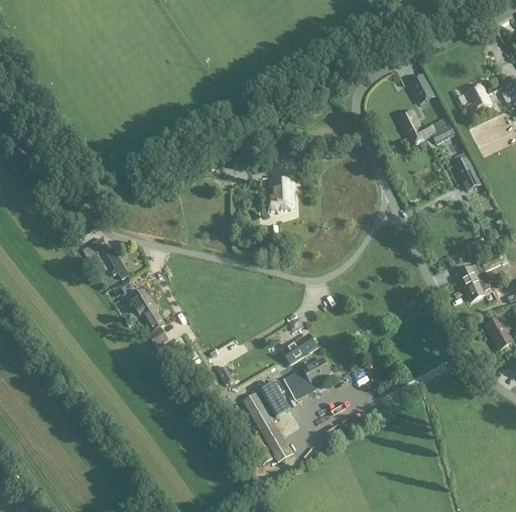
[(403,73),(385,85),(391,95),(409,83),(403,73)]
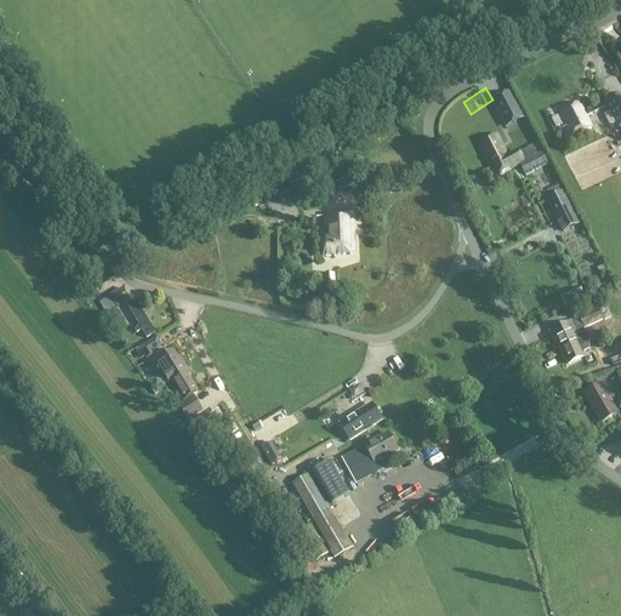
[(525,114),(511,87),(491,97),(506,124),(525,114)]
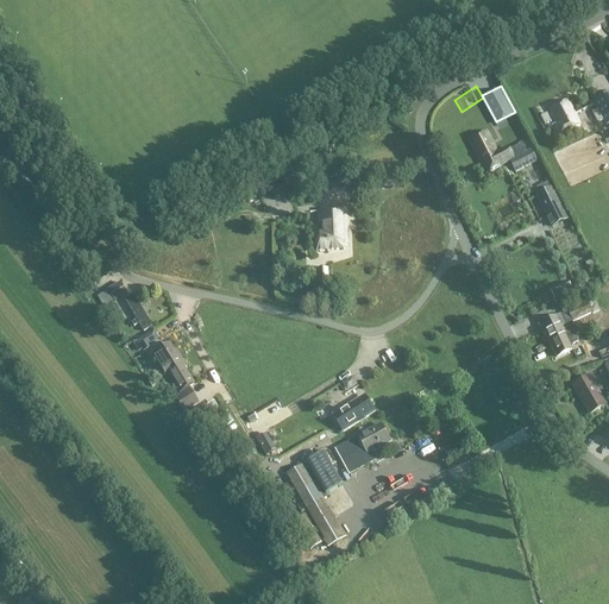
[(608,119),(608,89),(594,98),(606,121),(608,119)]
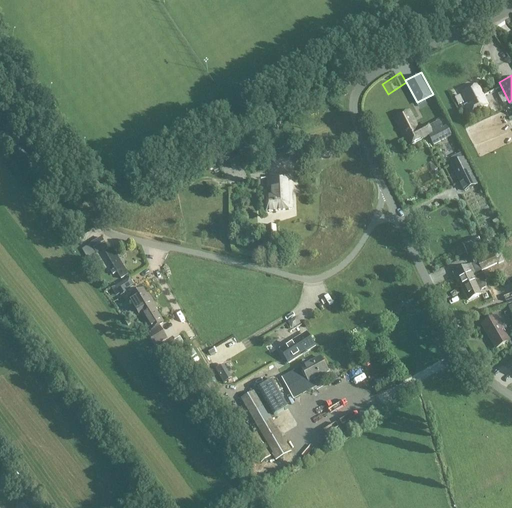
[(465,105),(468,112),(488,102),(478,82),(463,90),(469,102),(465,105)]
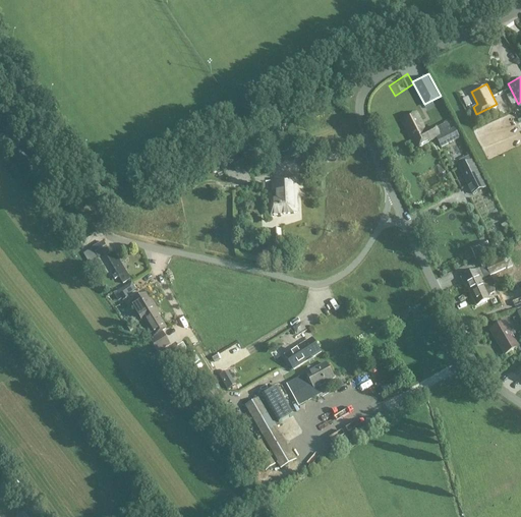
[(468,94),(463,97),(466,104),(471,101),(468,94)]
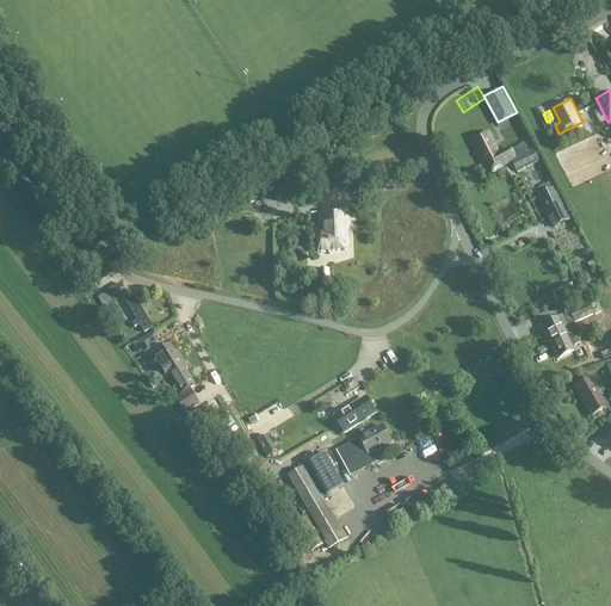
[(503,153),(501,150),(489,128),(471,137),(483,161),(503,153)]
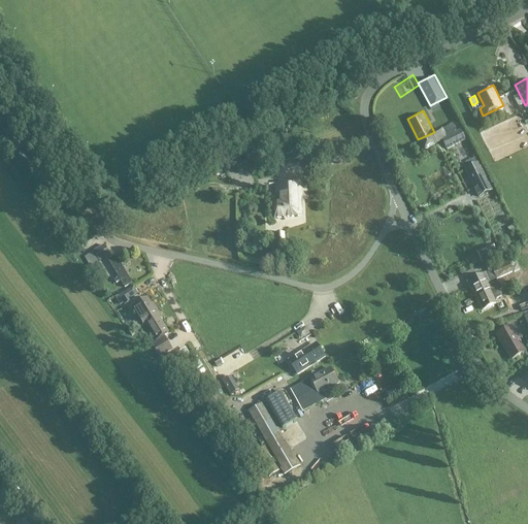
[(239,170),(272,155),(267,143),(288,134),(282,121),(262,130),(264,136),(241,146),(245,154),(234,159),(239,170)]
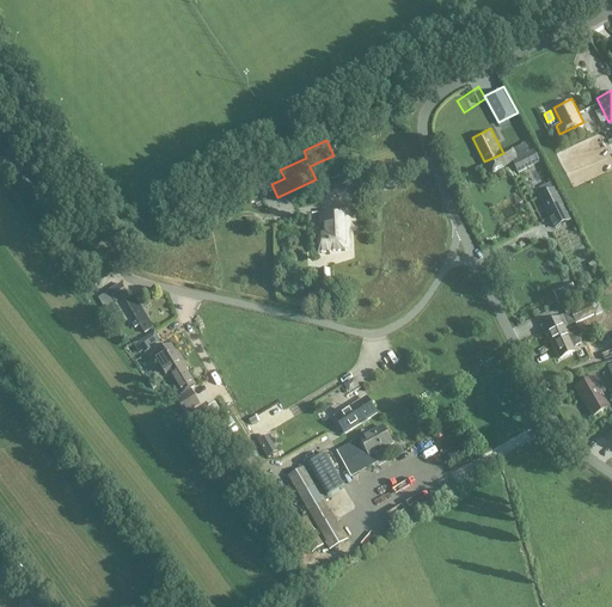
[(525,141),(513,147),(512,146),(502,151),(503,153),(484,161),(489,170),(507,161),(506,160),(512,157),(519,169),(539,158),(534,147),(530,149),(525,141)]
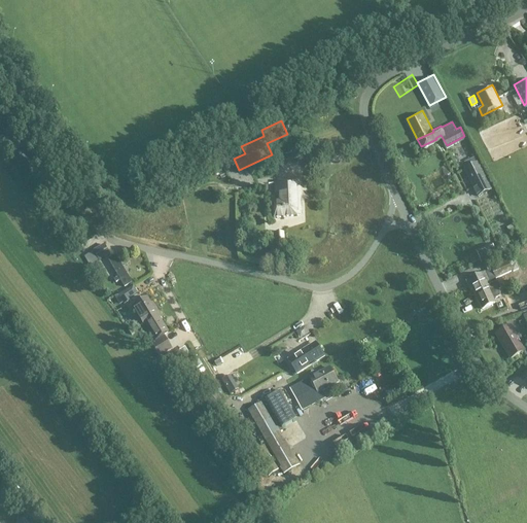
[(464,167),(477,194),(490,187),(478,161),(464,167)]
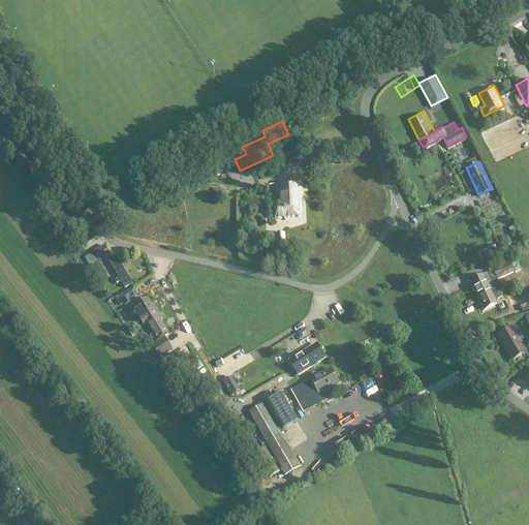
[(300,179),(288,180),(290,215),(302,213),(300,179)]
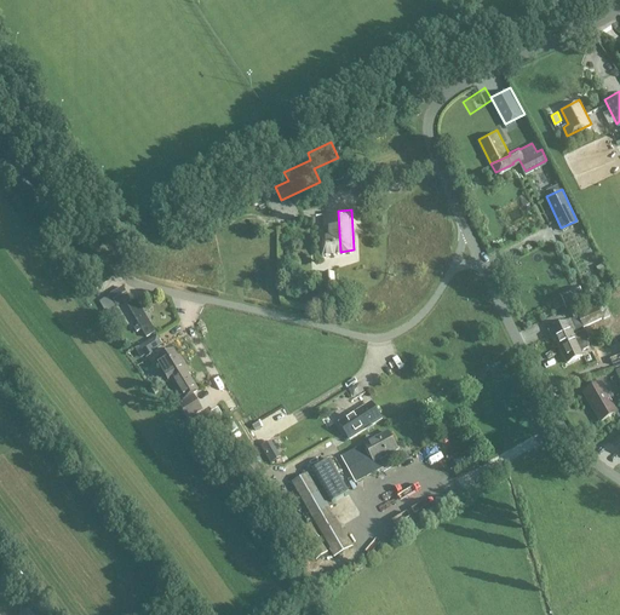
[(340,252),(338,211),(325,211),(326,235),(322,235),(323,253),(340,252)]
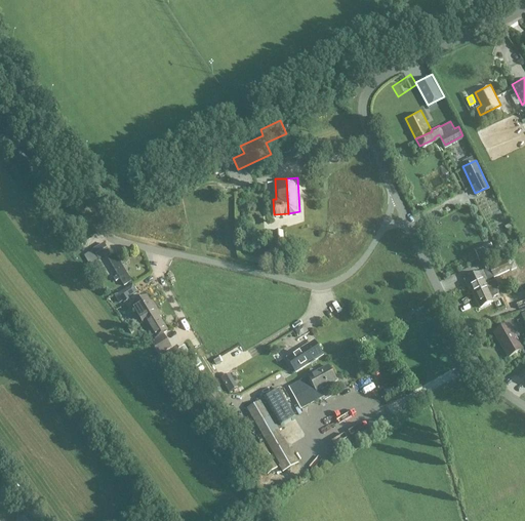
[(218,211),(218,218),(231,218),(230,204),(225,204),(226,211),(218,211)]
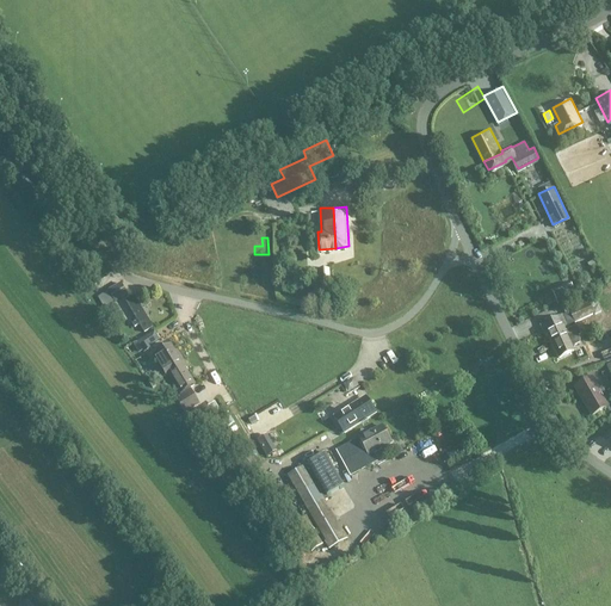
[(329,279),(329,266),(319,266),(320,280),(329,279)]
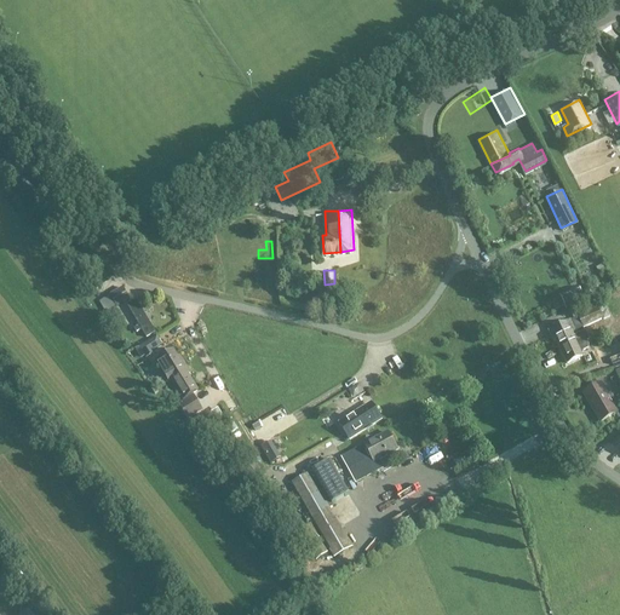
[(109,292),(116,303),(116,304),(130,295),(124,283),(109,292)]
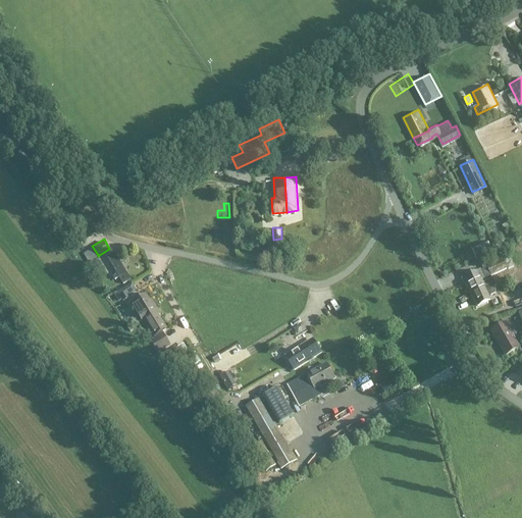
[(472,246),(477,257),(492,250),(487,239),(472,246)]
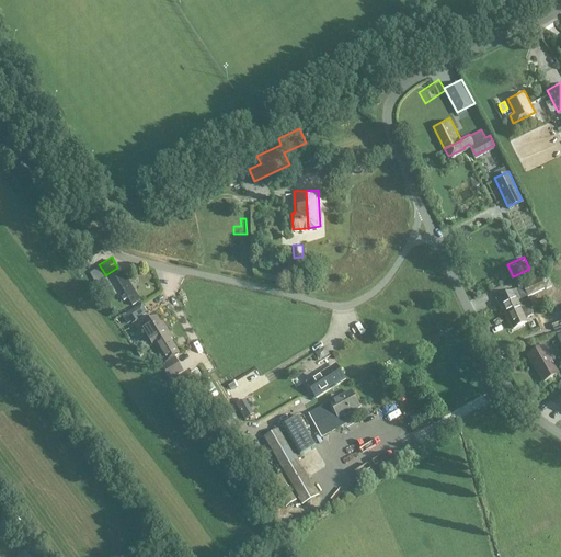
[(124,298),(128,295),(133,303),(140,298),(124,269),(116,273),(126,292),(121,294),(124,298)]
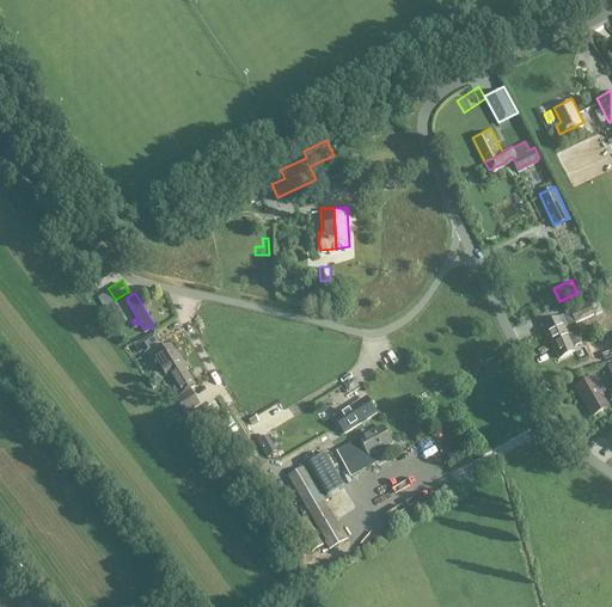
[(568,311),(573,322),(595,311),(591,300),(589,300),(587,294),(576,299),(580,305),(568,311)]
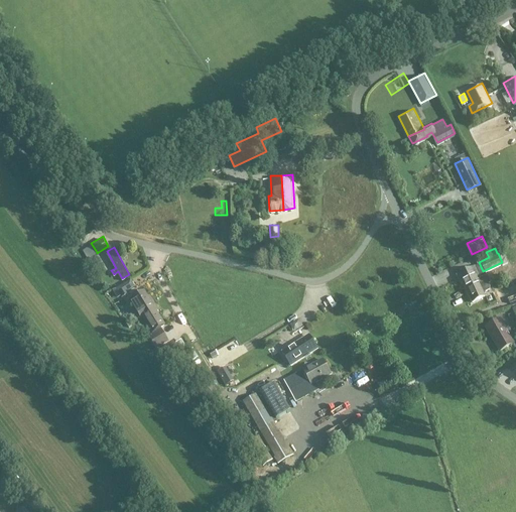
[(488,272),(478,277),(477,274),(479,273),(475,263),(457,272),(461,280),(463,279),(473,299),(486,292),(485,291),(486,289),(490,287),(490,284),(489,281),(491,280),(488,272)]
